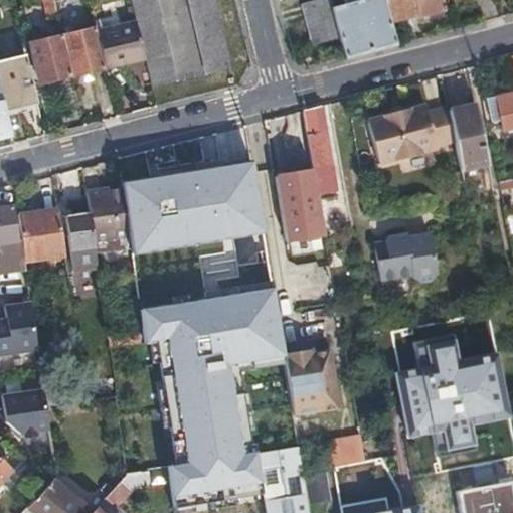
[(40,0),(44,15),(58,12),(55,0),(40,0)]
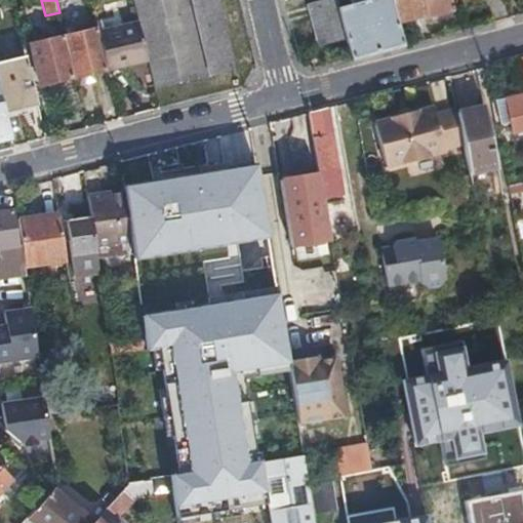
[(151,59),(157,83),(183,77),(163,0),(136,0),(141,16),(150,52),(151,59)]
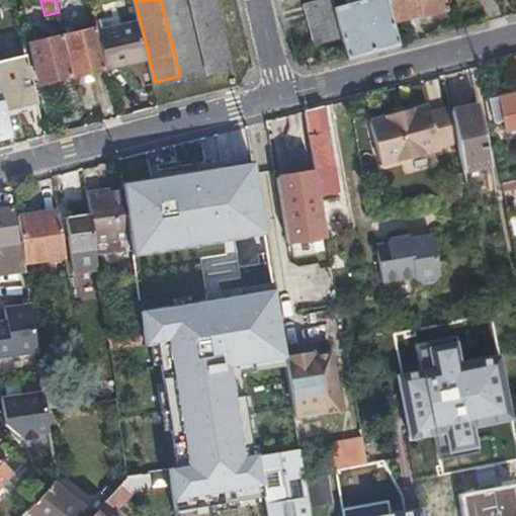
[(235,62),(220,0),(192,0),(209,68),(235,62)]
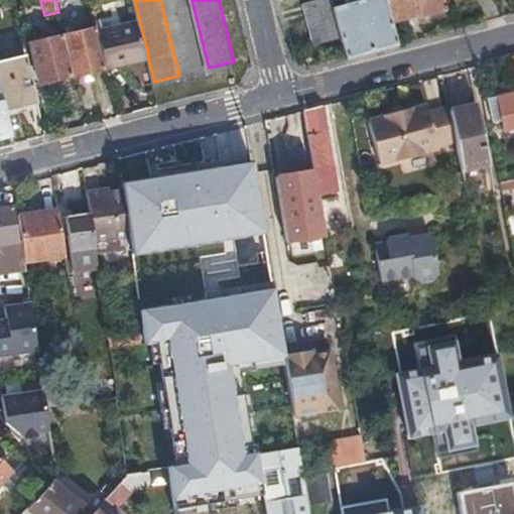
[(346,55),(397,41),(391,20),(386,0),(346,0),(346,1),(334,4),(332,0),(308,0),(305,1),(316,41),(341,35),(346,53),(346,55)]
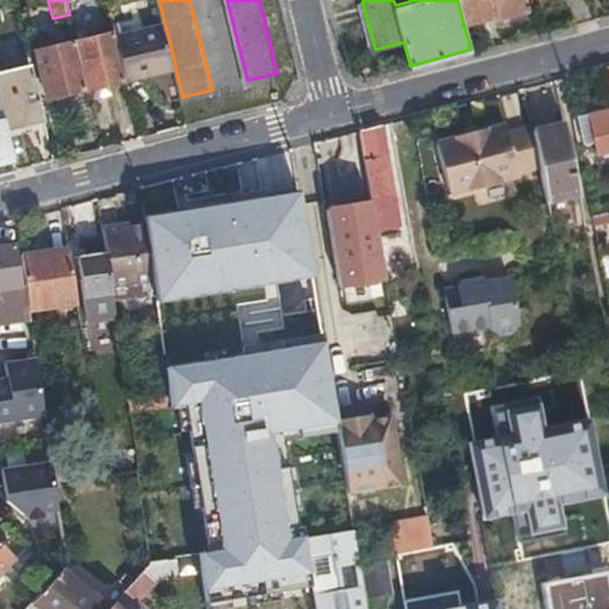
[(457,0),(463,24),(494,16),(496,20),(527,13),(523,0),(457,0)]
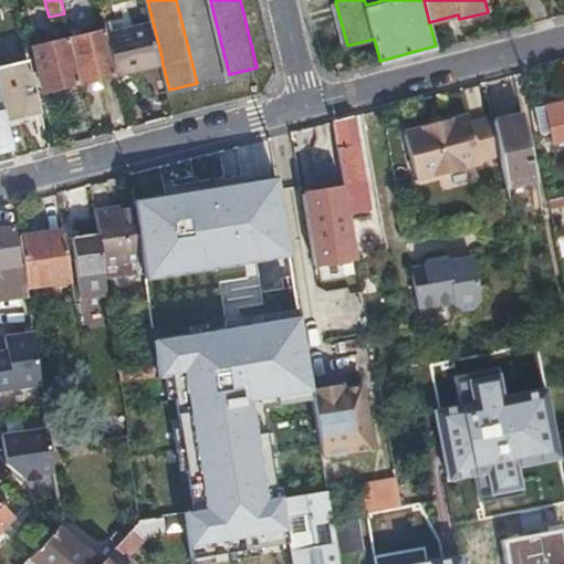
[(108,29),(119,74),(142,69),(139,61),(162,56),(152,18),(108,29)]
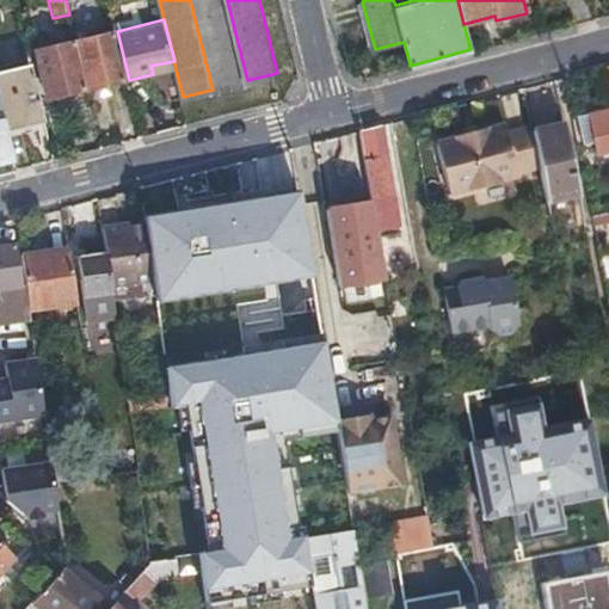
[(78,41),(90,90),(129,80),(117,31),(78,41)]
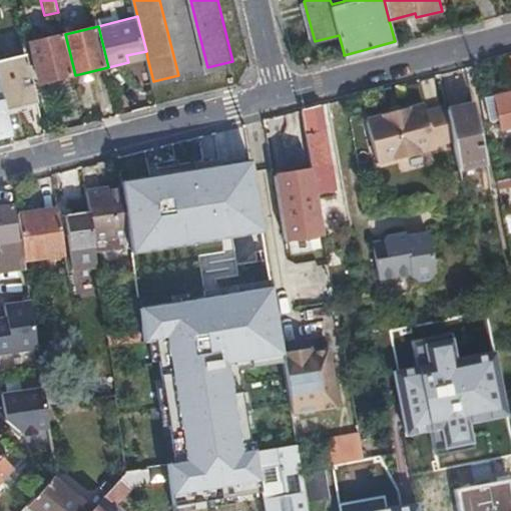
[(44,82),(75,75),(65,34),(33,41),(44,82)]
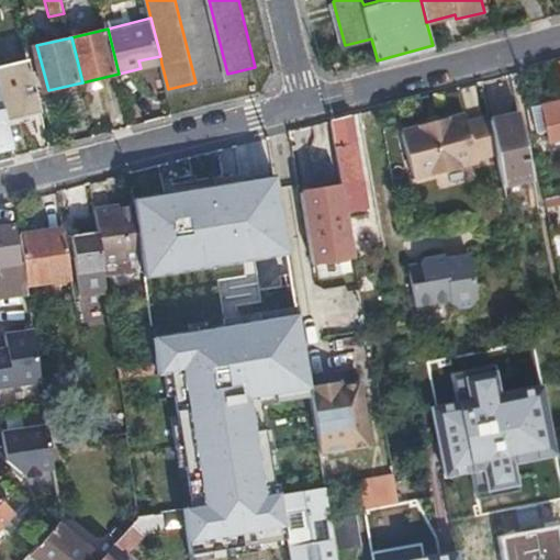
[(138,60),(141,68),(161,64),(160,56),(138,60)]
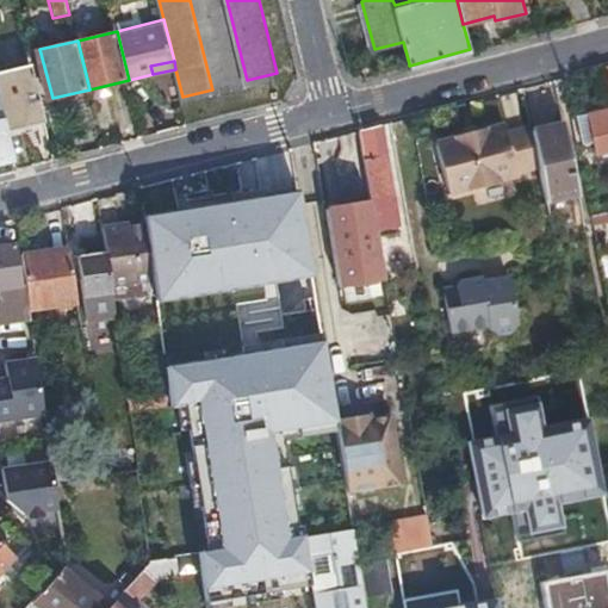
[(0,70),(0,91),(11,131),(49,122),(33,64),(0,70)]
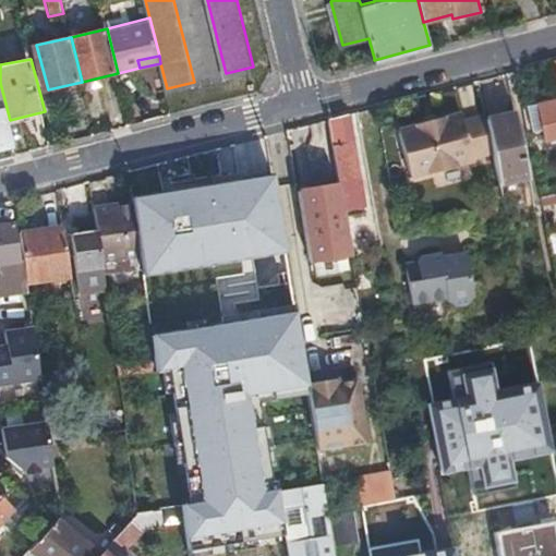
[(508,73),(479,80),(484,112),(515,107),(508,73)]
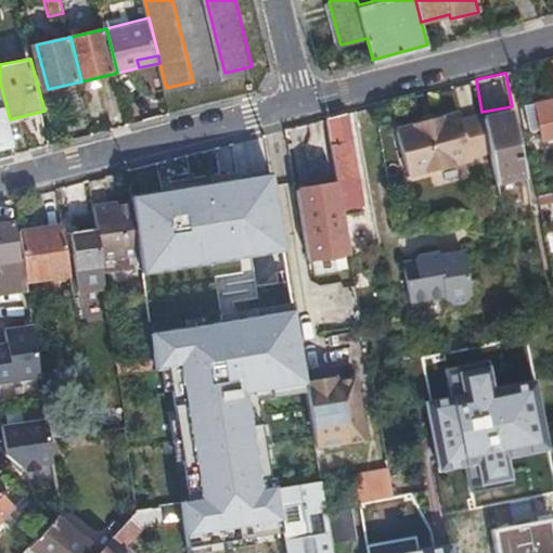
[(552,100),(528,105),(532,130),(542,130),(544,141),(552,139),(552,100)]
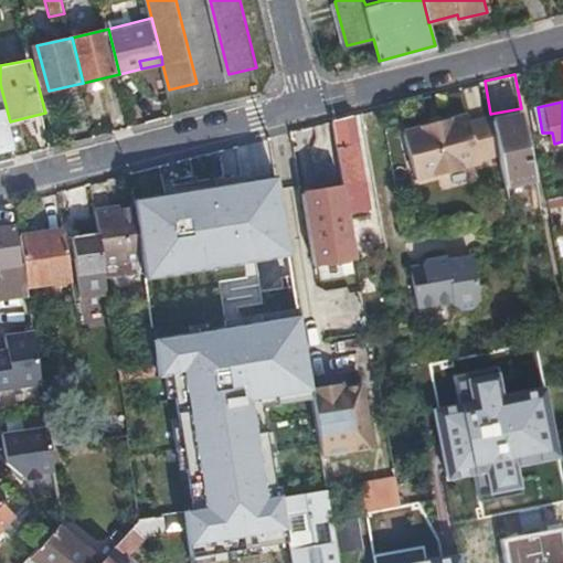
[(494,120),(494,118),(473,123),(470,115),(406,127),(415,176),(479,165),(479,160),(500,156),(494,120)]
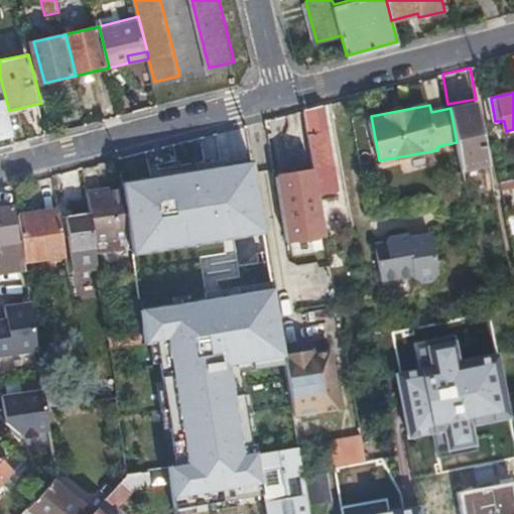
[(451,110),(457,142),(464,176),(491,171),(477,105),(451,110)]
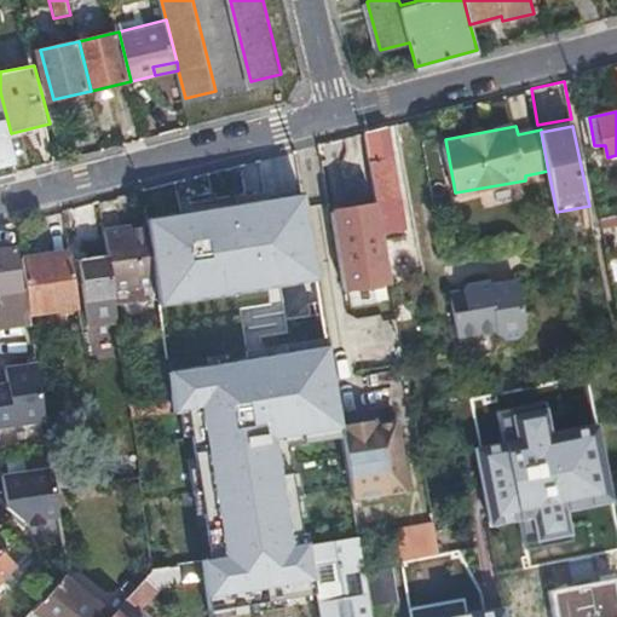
[(404,234),(386,127),(365,132),(368,151),(373,174),(379,212),(384,238),(404,234)]
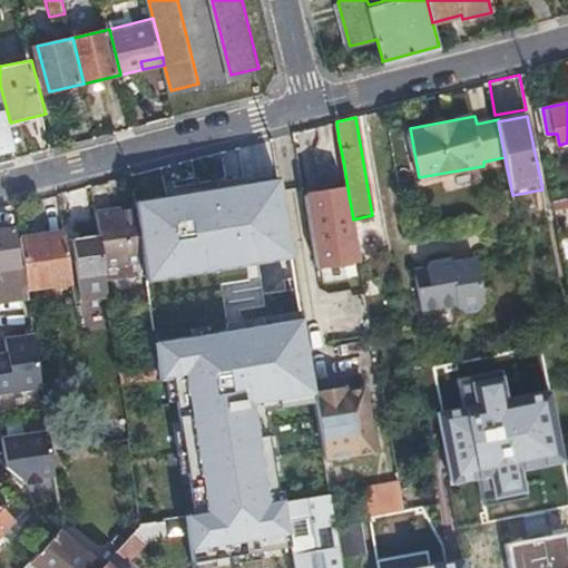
[(343,160),(339,139),(325,143),(330,163),(343,160)]
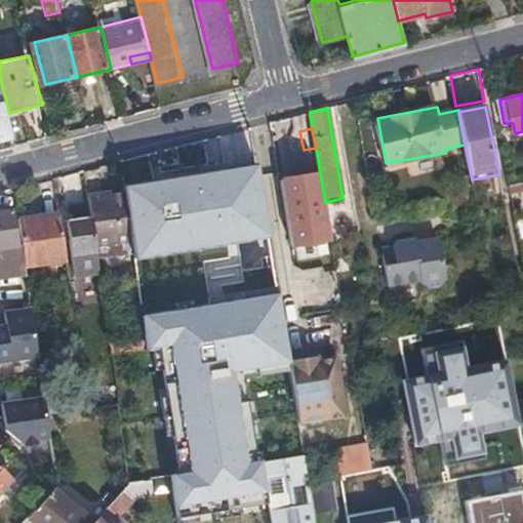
[(165,152),(158,151),(163,191),(127,196),(133,239),(149,347),(174,343),(216,336),(199,210),(225,207),(214,144),(165,152)]
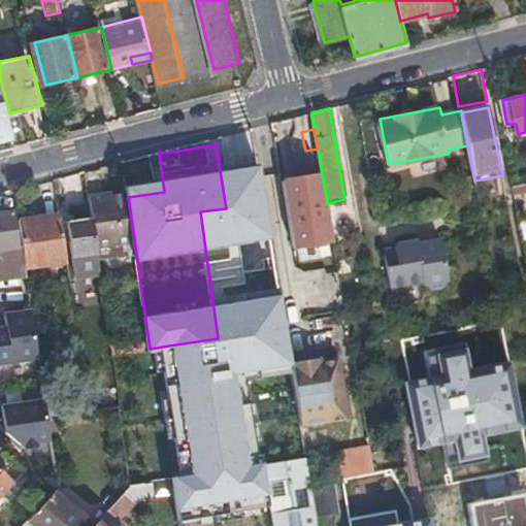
[(311,206),(327,203),(323,181),(294,186),(305,255),(320,253),(311,206)]
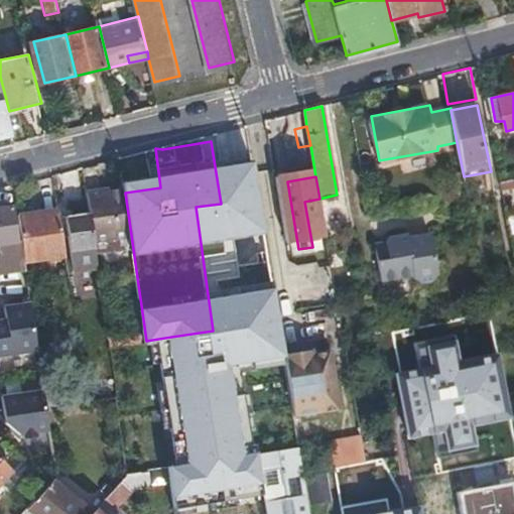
[(513,180),(502,183),(503,194),(513,191),(513,180)]
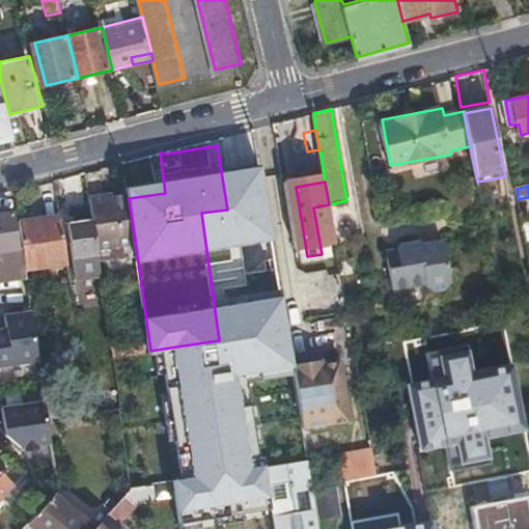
[(94,200),(96,218),(101,249),(135,242),(129,198),(128,194),(94,200)]
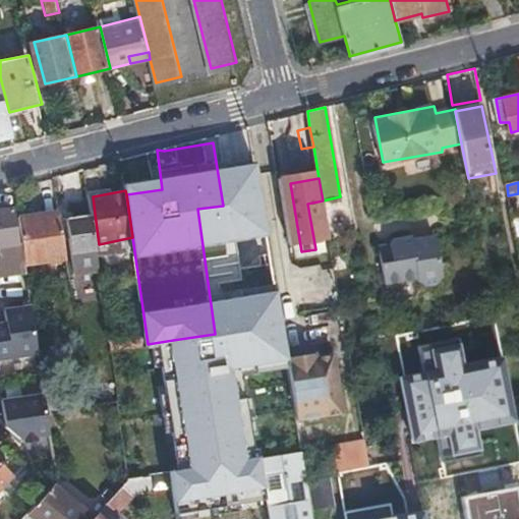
[(0,265),(26,262),(23,240),(16,240),(10,207),(0,208),(0,265)]
